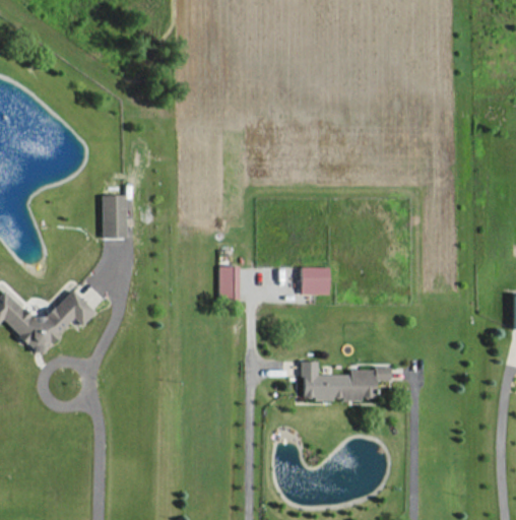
[(103,239),(129,238),(128,195),(102,195),(103,239)]
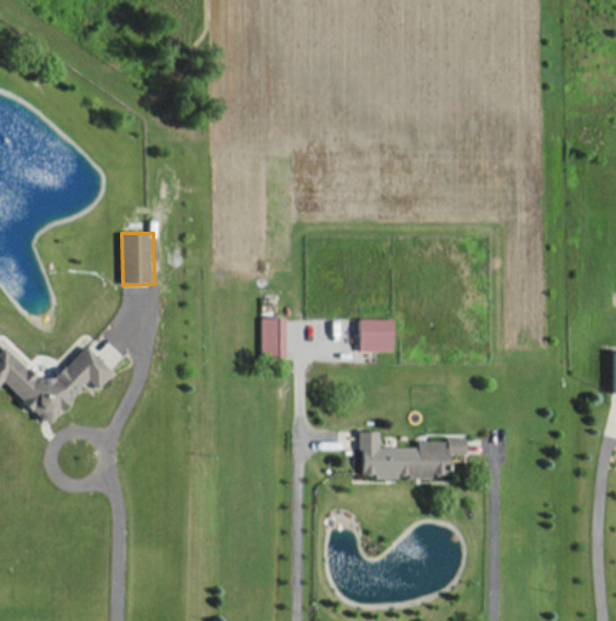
[(286,319),(262,318),(262,355),(286,357),(286,319)]
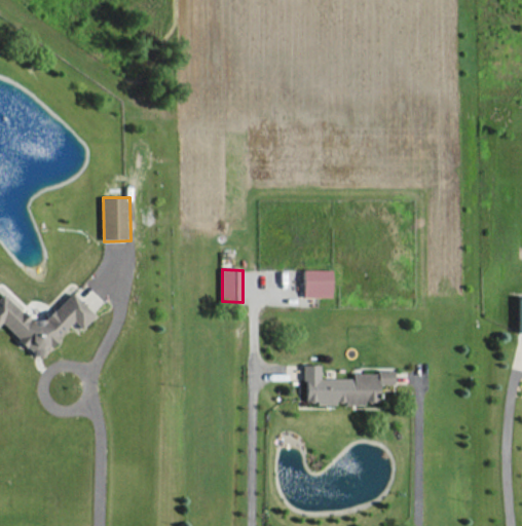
[(335,271),(307,270),(306,297),(335,298),(335,271)]
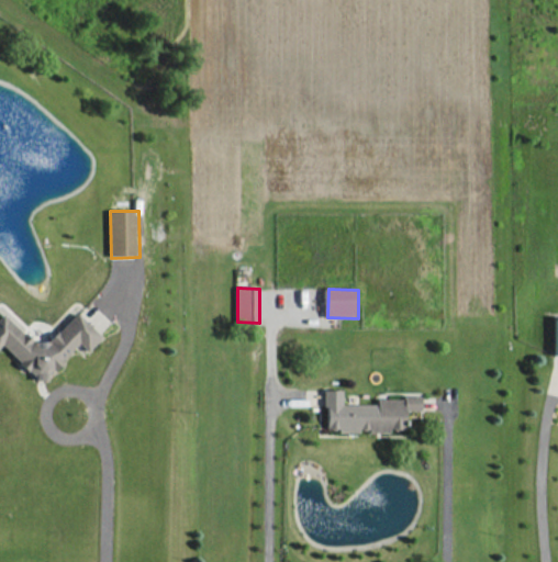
[(6,315),(0,319),(0,348),(4,345),(43,383),(82,345),(90,352),(103,339),(77,313),(43,347),(33,337),(30,340),(6,315)]
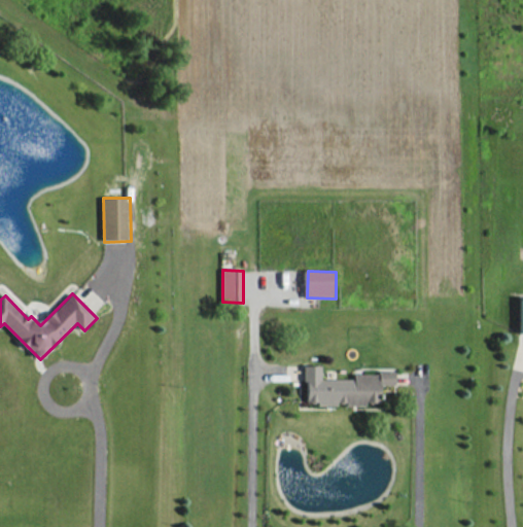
[(77,297),(94,313),(103,304),(95,295),(89,302),(80,294),(77,297)]
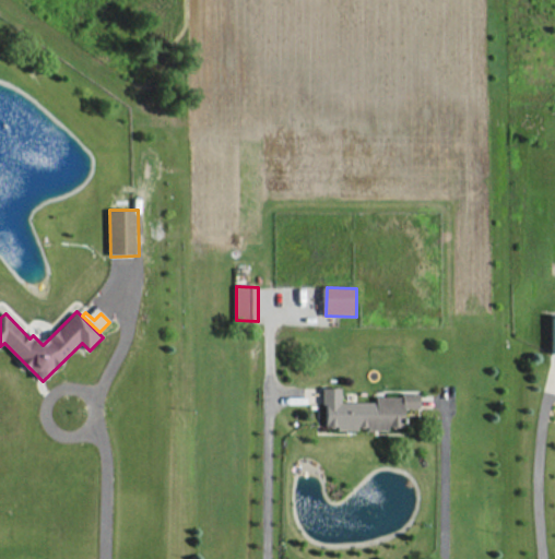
[(342,403),(342,389),(325,389),(325,430),(406,429),(406,409),(422,409),(422,396),(377,396),(377,403),(342,403)]
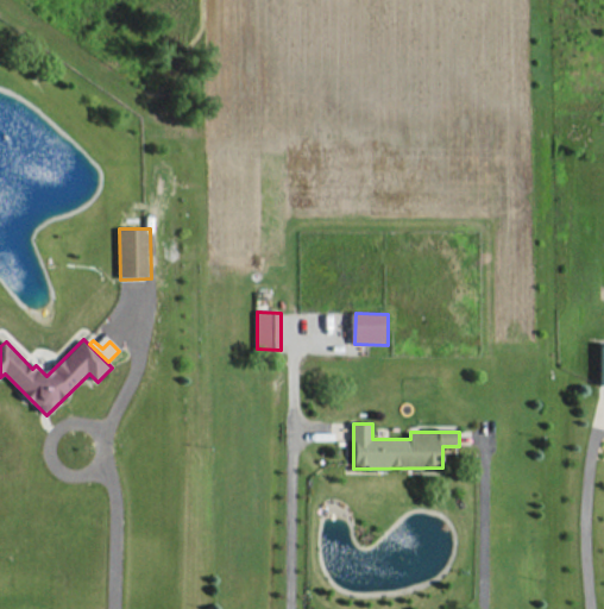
All buildings are outlined.
